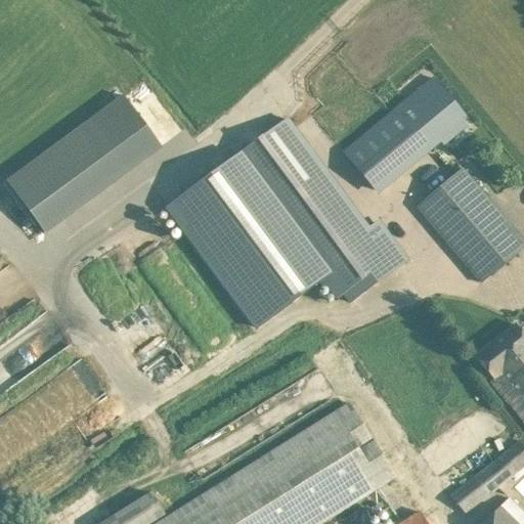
[(448,129),(464,117),(433,79),(396,108),(428,146),(448,129)]
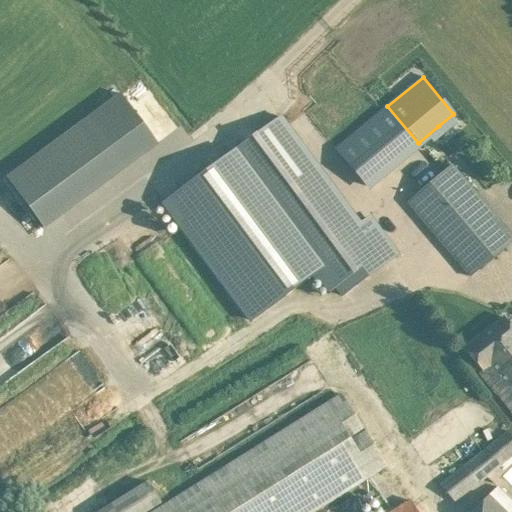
[(120,91),(2,175),(39,227),(157,144),(120,91)]
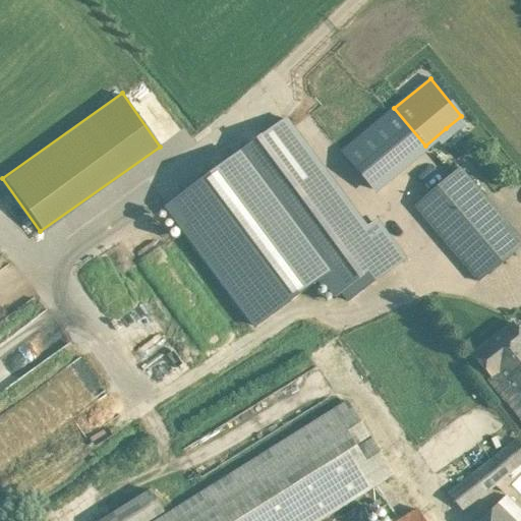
[(365,226),(323,169),(285,118),(231,158),(167,206),(255,327),(321,278),(322,280),(334,296),(340,292),(347,302),(405,259),(375,219),(365,226)]
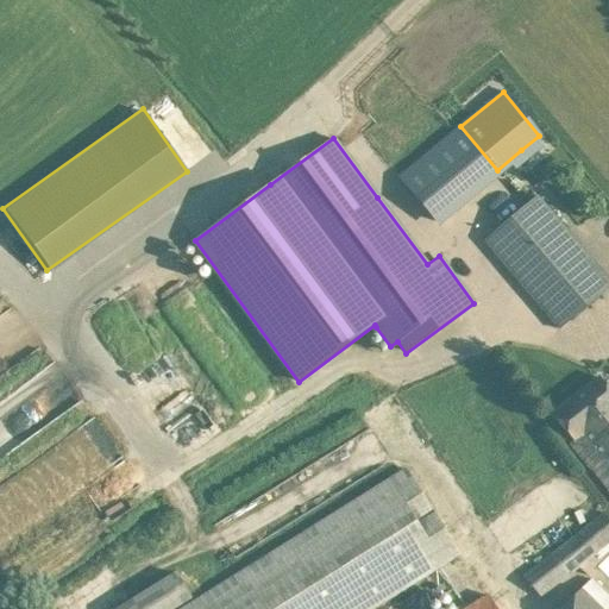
[(608,280),(539,198),(485,242),(559,328),(608,286),(608,280)]
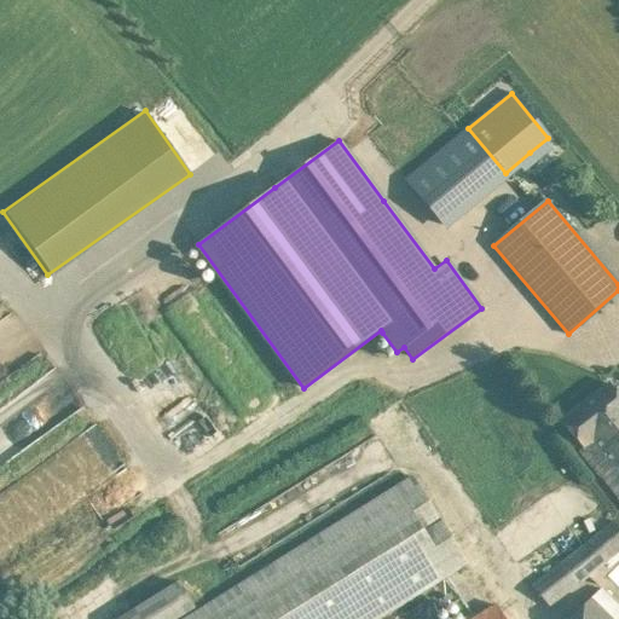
[(618,395),(609,383),(561,422),(583,449),(580,451),(618,499),(618,395)]
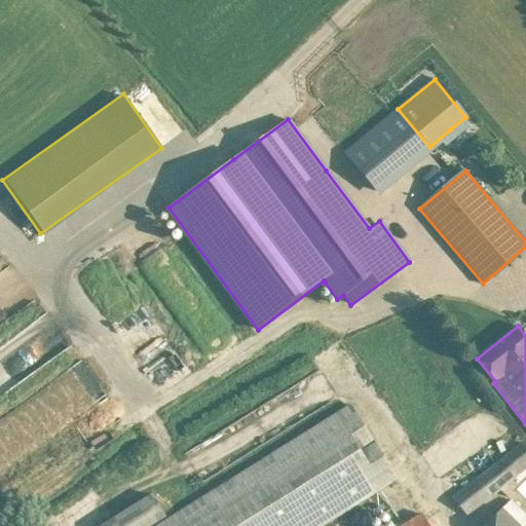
[(337,414),(228,482),(156,525),(322,525),(383,487),(398,479),(351,405),(337,414)]
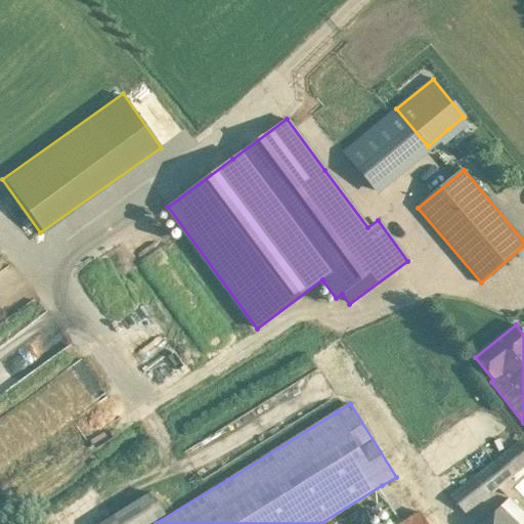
[(465,514),(523,466),(523,446),(519,441),(450,496),(465,514)]
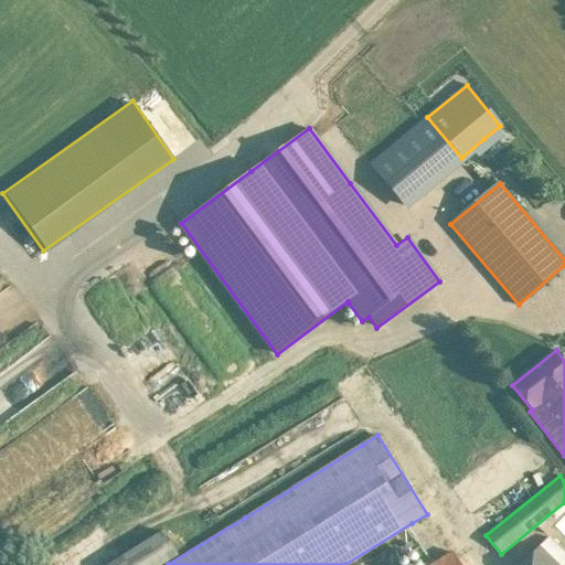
[(162,564),(178,555),(163,531),(108,564),(162,564)]
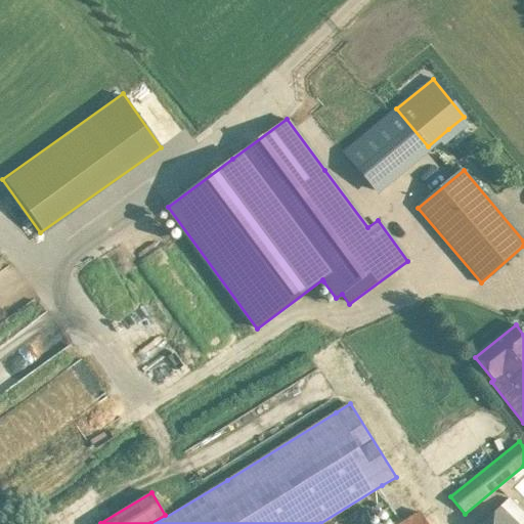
[(523,523),(523,514),(509,498),(482,523),(523,523)]
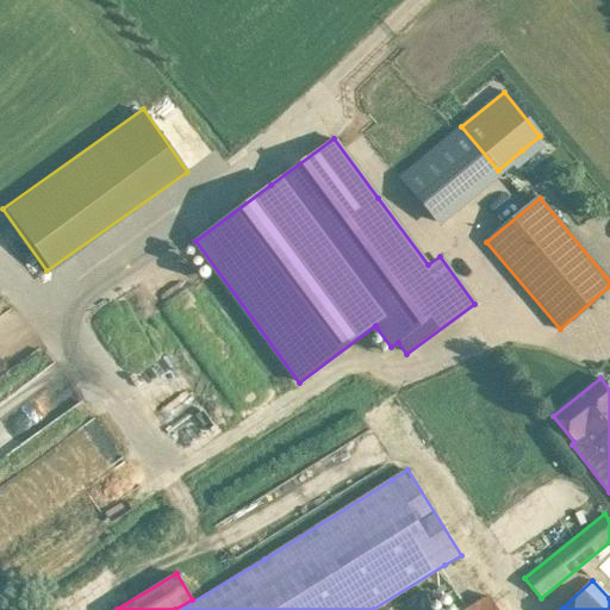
[(498,609),(490,595),(465,609),(498,609)]
